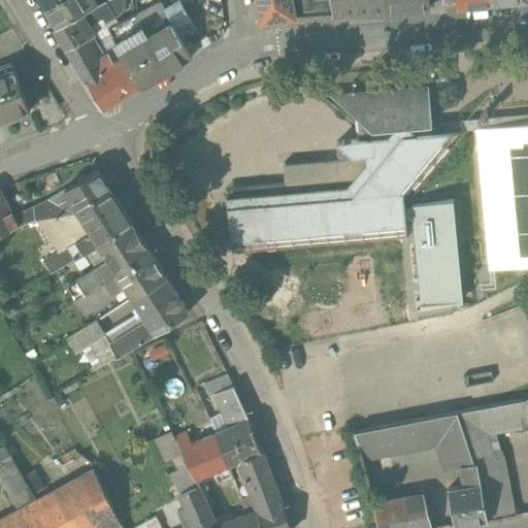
[(39,0),(44,8),(45,9),(59,0),(39,0)]
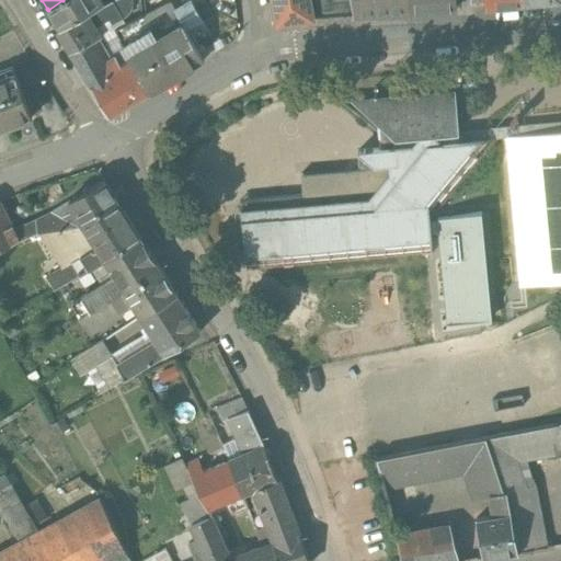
[(63,0),(48,10),(47,9),(44,11),(56,32),(101,6),(96,0),(63,0)]
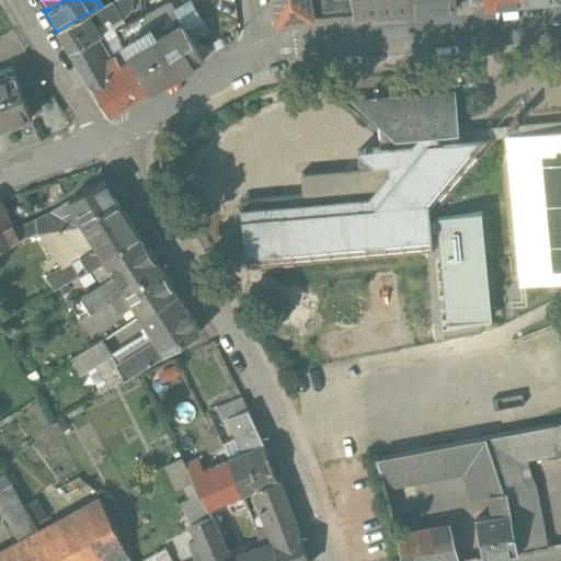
[(96,0),(101,6),(102,9),(118,0),(96,0)]
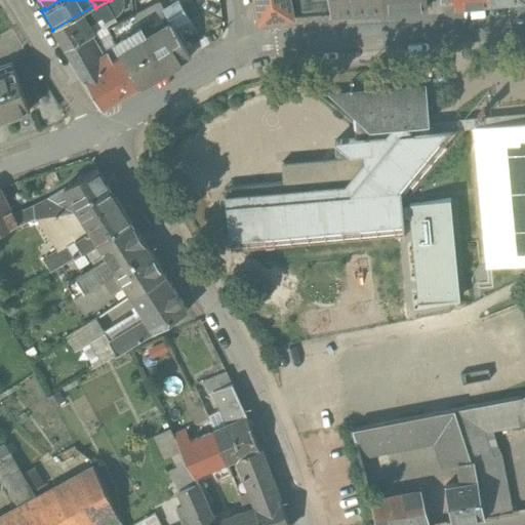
[(113,0),(111,0),(95,8),(99,14),(105,24),(126,11),(121,2),(116,4),(113,0)]
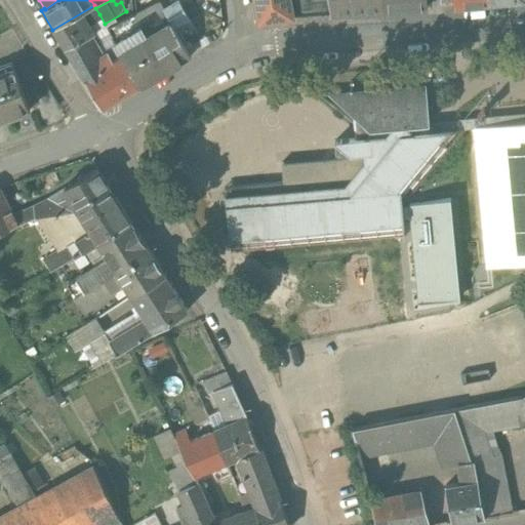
[(256,0),(260,22),(291,16),(304,15),(303,0),(256,0)]
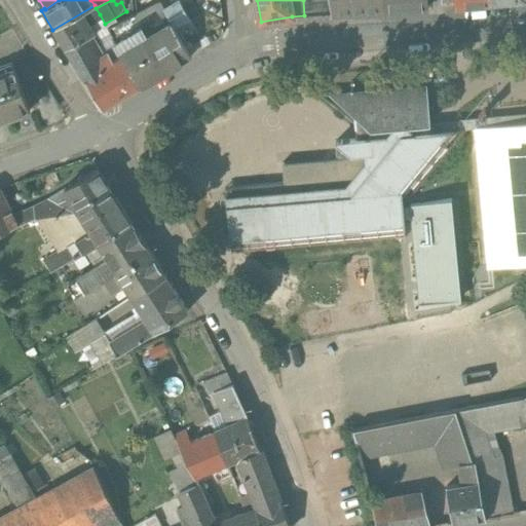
[(332,14),(329,0),(314,0),(317,14),(332,14)]
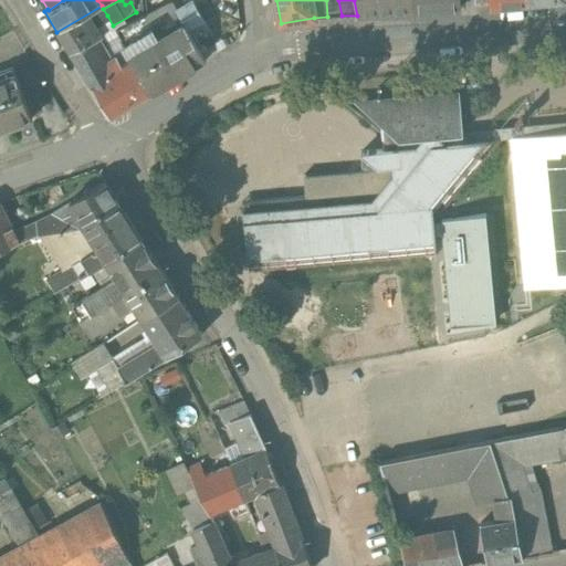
[(354,0),(357,16),(413,12),(411,0),(354,0)]
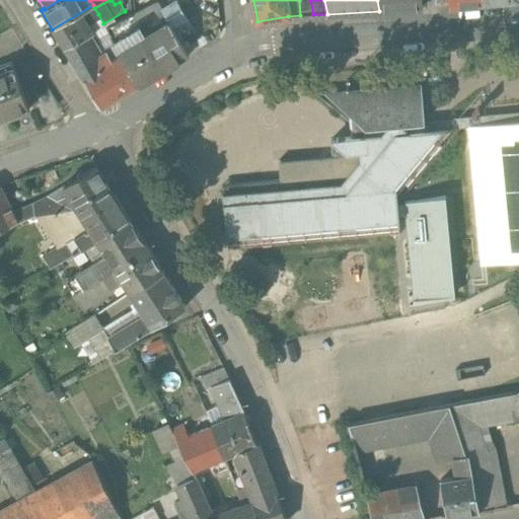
[(377,0),(379,11),(423,8),(422,0),(377,0)]
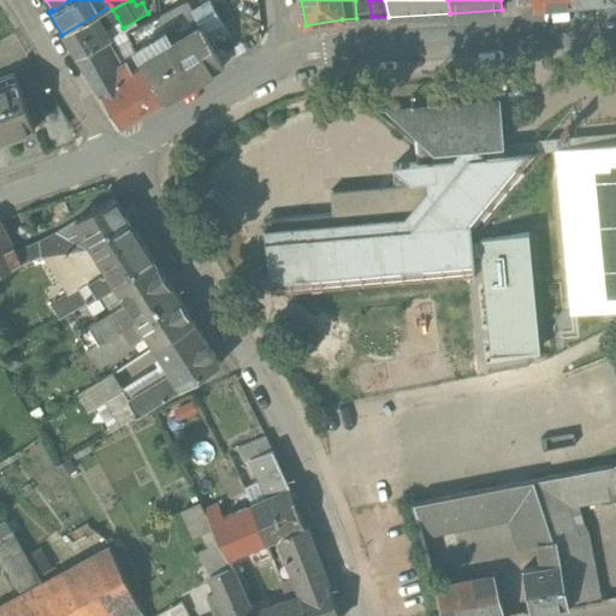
[(170,39),(172,43),(200,27),(187,4),(126,33),(134,46),(165,29),(170,39)]
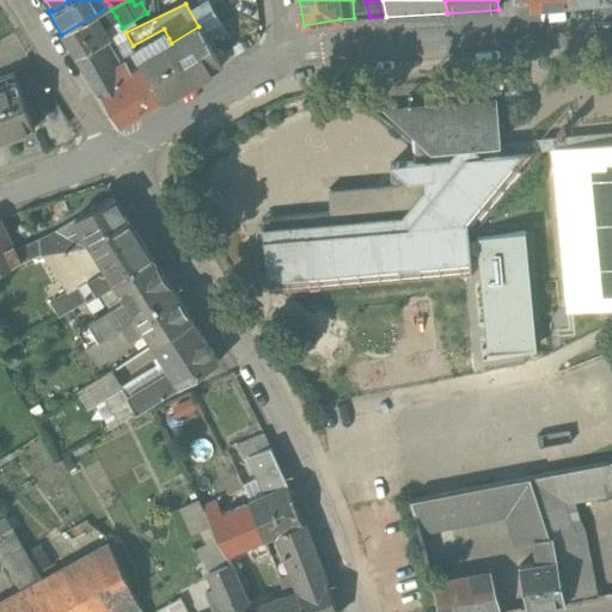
[(110,6),(61,35),(79,63),(105,51),(103,46),(110,42),(98,24),(103,22),(105,26),(116,17),(111,10),(110,6)]
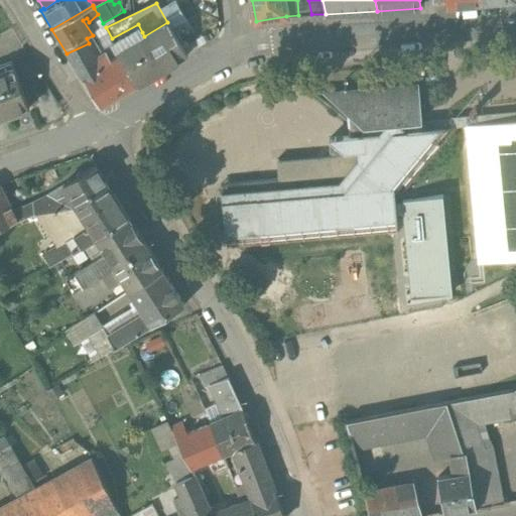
[(121,57),(137,85),(187,54),(168,22),(167,22),(144,36),(142,32),(129,40),(131,44),(118,52),(121,57)]
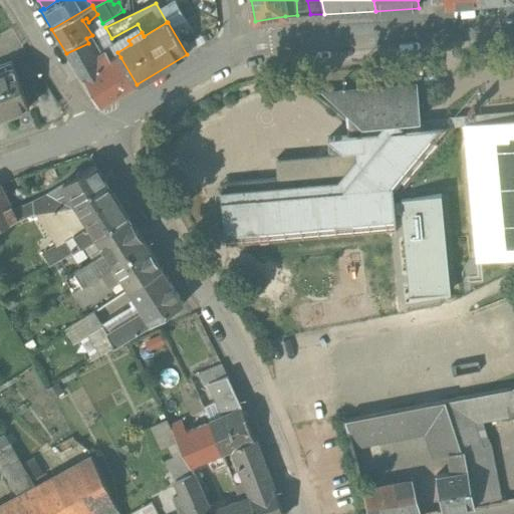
[(95,54),(88,43),(66,53),(74,66),(95,54)]
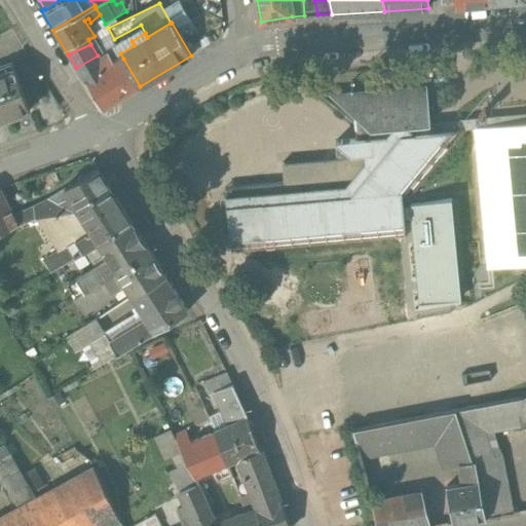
[(109,54),(79,73),(102,109),(140,86),(123,59),(115,64),(109,54)]
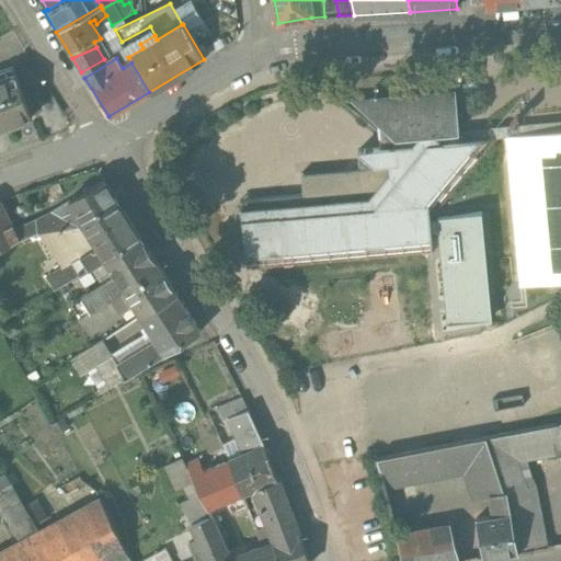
[(0,80),(0,132),(32,121),(15,75),(0,80)]
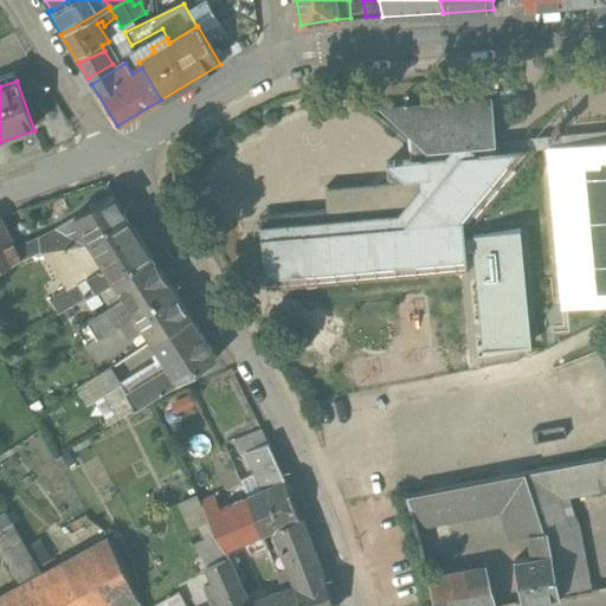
[(385,162),(401,179),(403,182),(324,188),(326,212),(260,218),(268,289),(466,272),(465,255),(463,238),(462,221),(471,220),(475,216),(478,218),(520,168),(517,150),(496,152),(495,142),(491,102),(389,111),(391,120),(425,149),(426,160),(385,162)]
